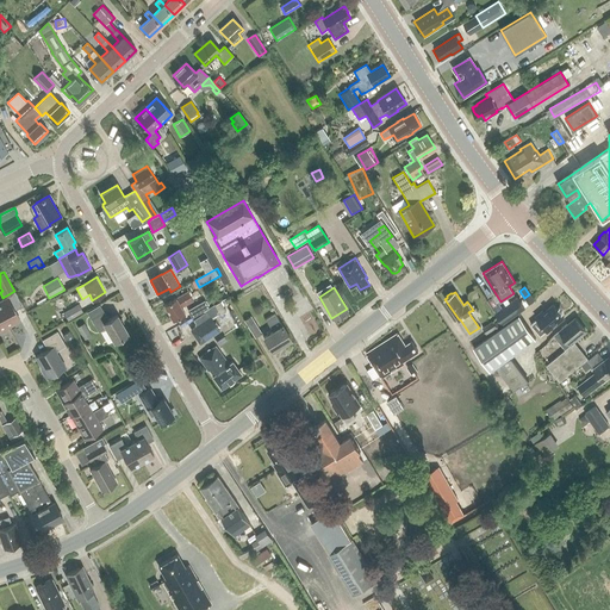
[(181,307),(193,300),(188,293),(176,299),(176,298),(165,305),(173,321),(185,315),(181,307)]
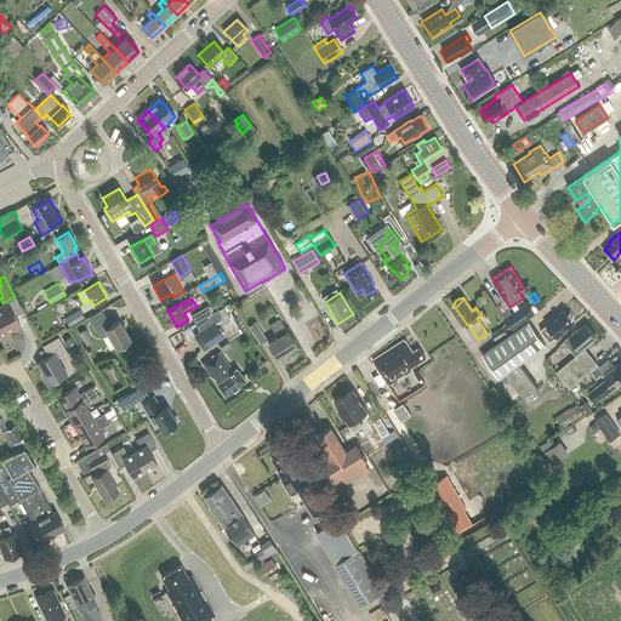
[(540,302),(531,308),(527,302),(502,319),(511,331),(545,307),(540,302)]
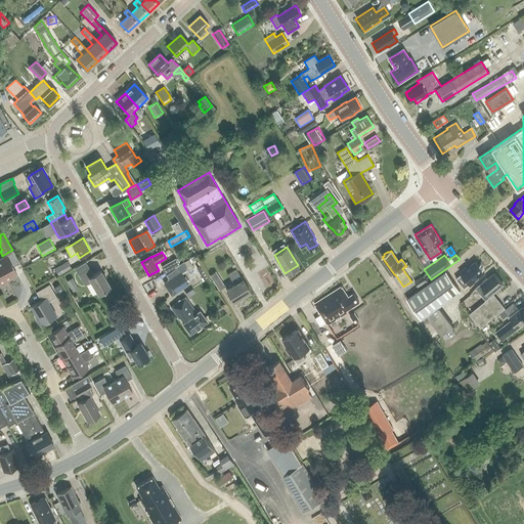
[(0,270),(6,281),(17,275),(6,256),(0,259),(0,270)]
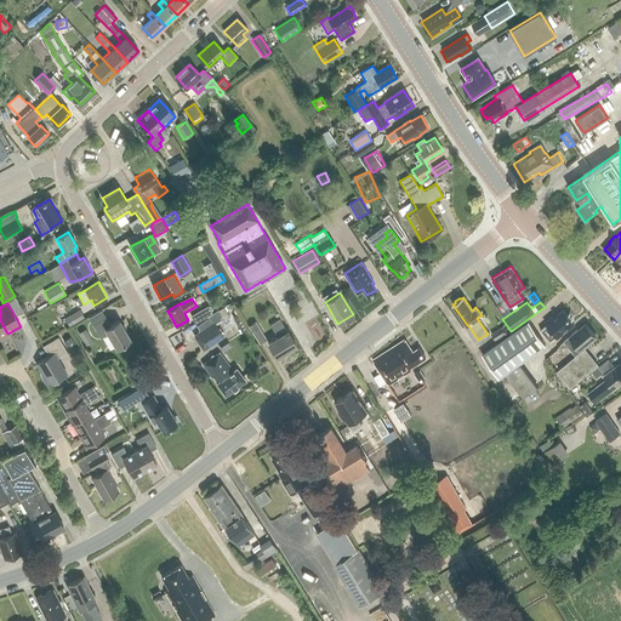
[(64,319),(69,326),(84,318),(79,309),(64,319)]
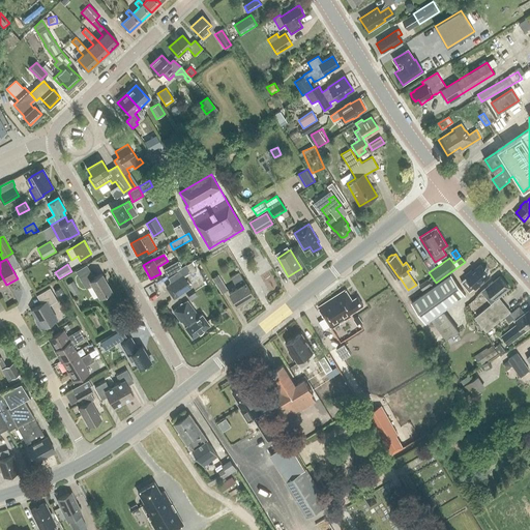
[(475,287),(489,275),(479,264),(472,271),(471,269),(465,274),(466,276),(460,281),(469,291),(474,287),(475,287)]
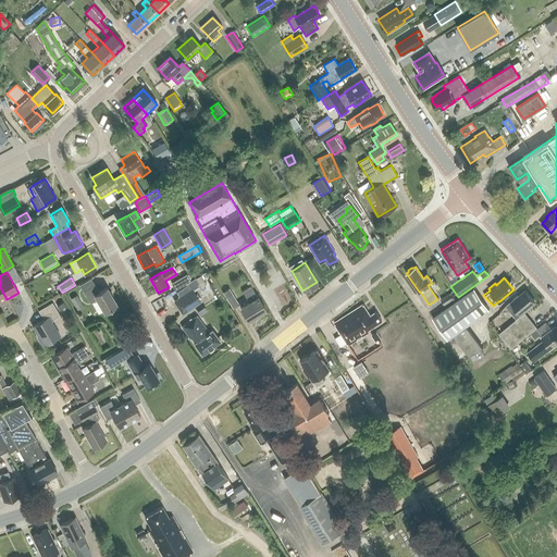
[(193,291),(199,286),(195,281),(176,293),(177,295),(177,298),(173,300),(183,314),(200,302),(193,291)]
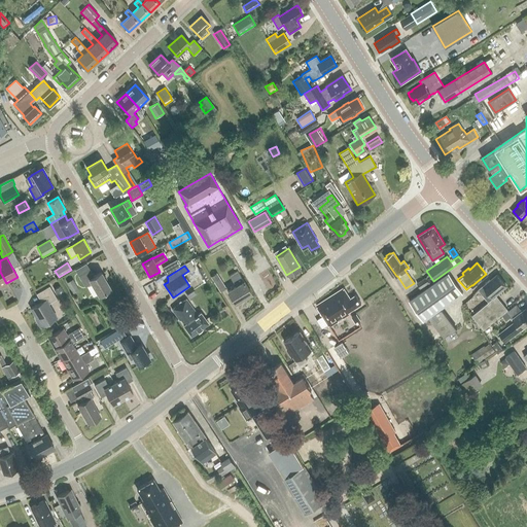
[(78,276),(79,277),(85,287),(92,284),(99,295),(110,289),(101,273),(94,277),(90,270),(78,276)]
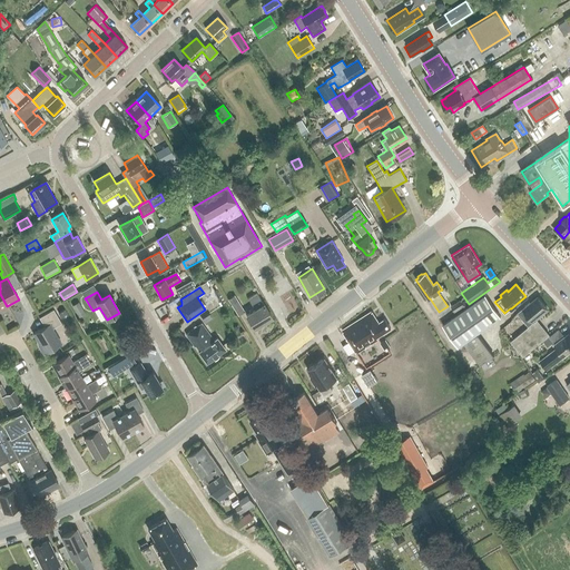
[(216,295),(222,305),(227,303),(220,292),(216,295)]
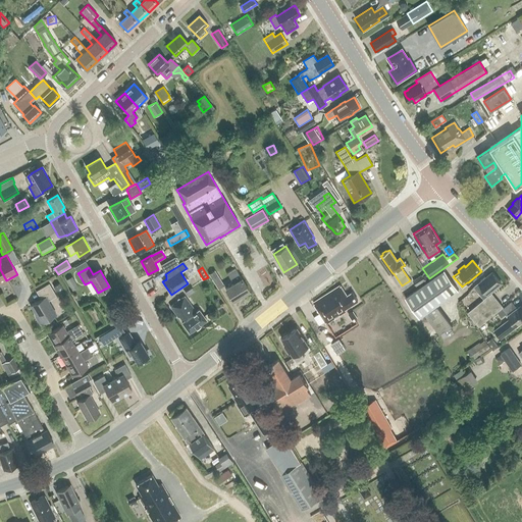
[(233,282),(225,288),(232,300),(233,299),(235,300),(239,297),(239,296),(249,290),(236,268),(227,272),(233,282)]
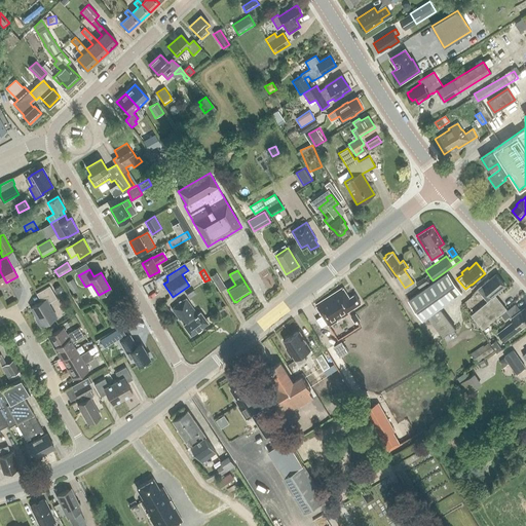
[(219,292),(225,288),(216,272),(210,276),(219,292)]
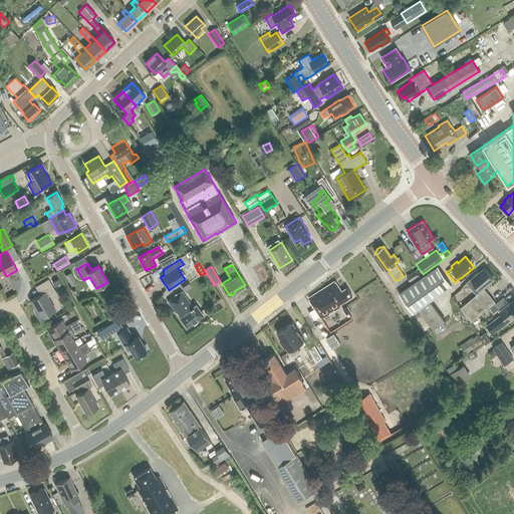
[(438,266),(411,285),(399,293),(412,313),(418,310),(433,330),(446,320),(431,300),(451,285),(438,266)]
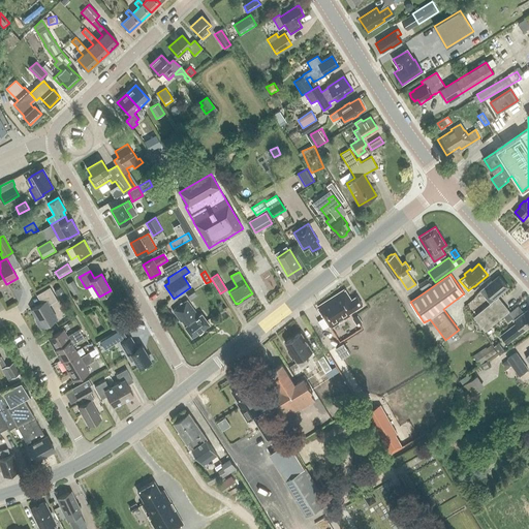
[(479,290),(490,303),(473,316),(485,331),(509,311),(498,297),(502,293),(501,292),(507,287),(499,276),(492,282),(492,281),(479,290)]
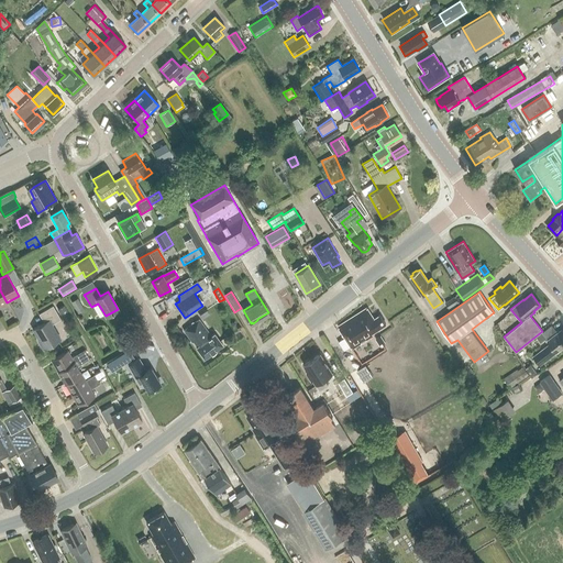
[(444,302),(449,309),(459,302),(454,297),(444,302)]
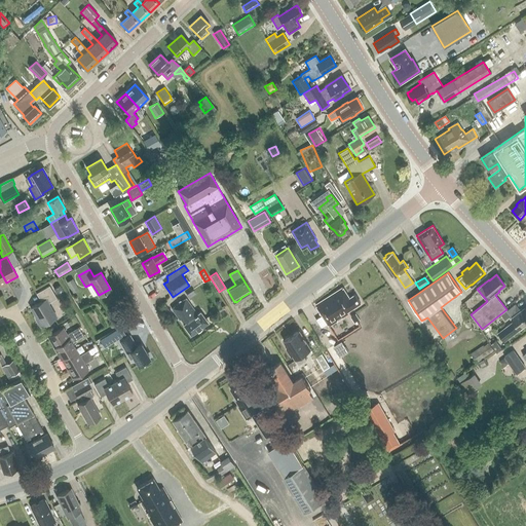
[(66,282),(73,293),(78,290),(72,278),(66,282)]
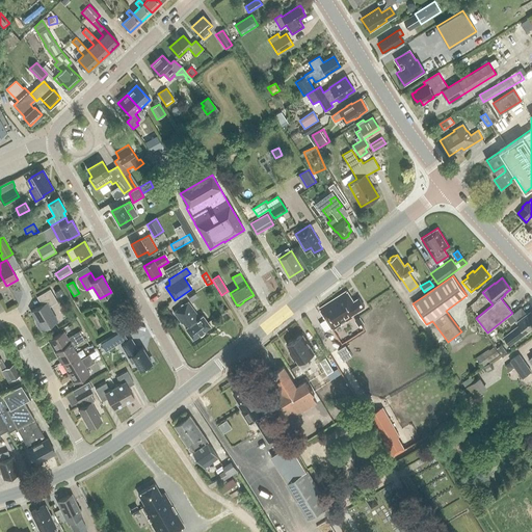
[(54,292),(60,303),(68,299),(60,288),(54,292)]
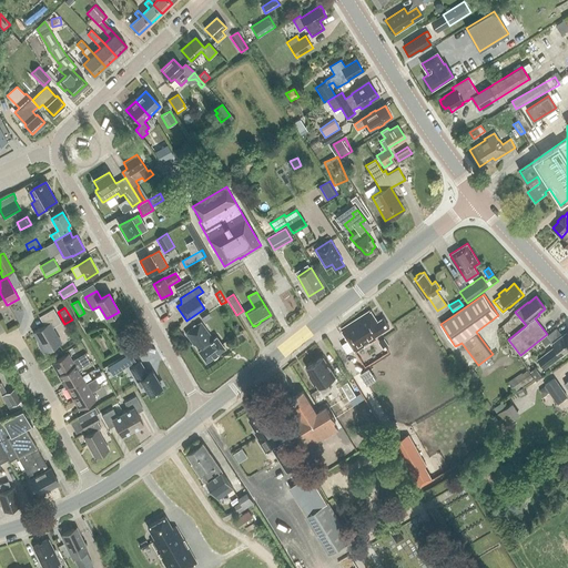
[(38,344),(43,353),(61,343),(52,328),(61,323),(53,308),(42,315),(47,325),(33,333),(40,344),(38,344)]
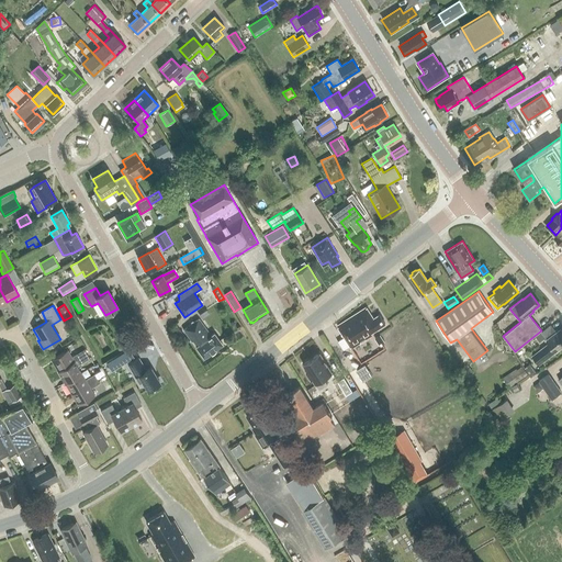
[(371,332),(384,324),(379,316),(373,319),(364,307),(337,325),(351,348),(372,335),(371,332)]
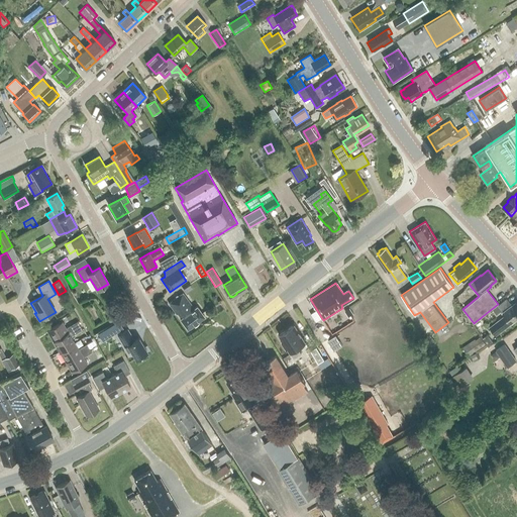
[(188,328),(204,316),(197,306),(194,308),(183,293),(182,294),(170,303),(170,304),(176,313),(177,312),(181,318),(188,328)]
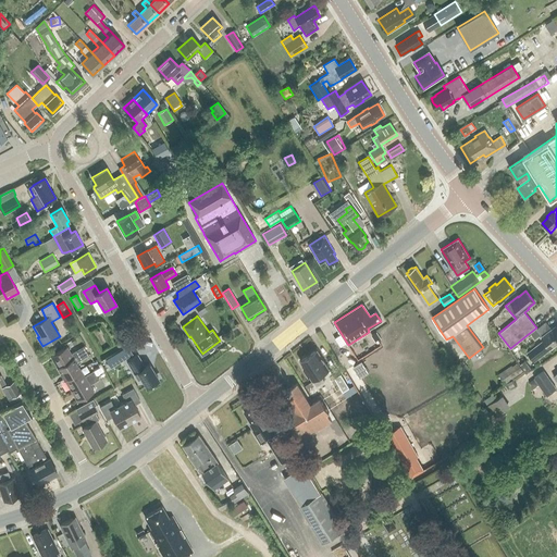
[(556,329),(555,325),(541,337),(543,341),(527,353),(533,361),(549,349),(551,349),(556,343),(556,329)]
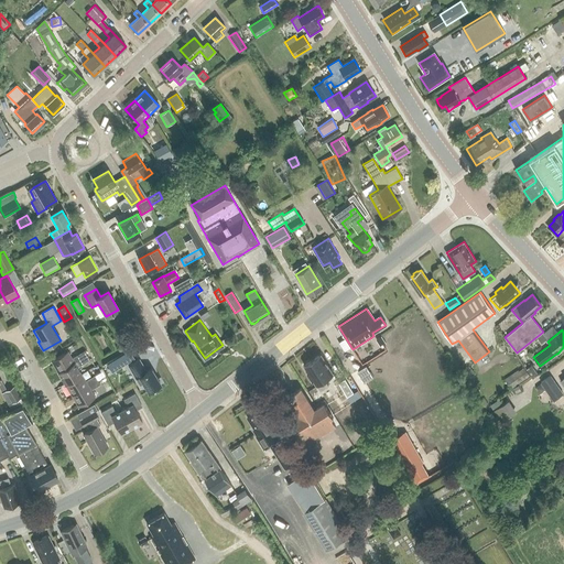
[(548,339),(543,334),(537,338),(541,344),(548,339)]
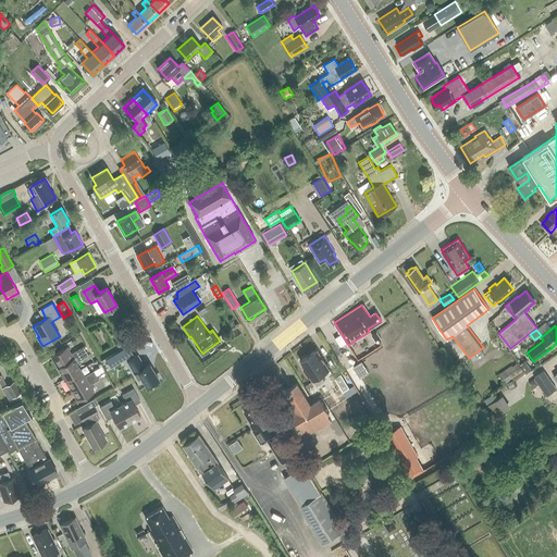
[(57,368),(86,350),(83,346),(71,354),(66,346),(50,356),(57,368)]
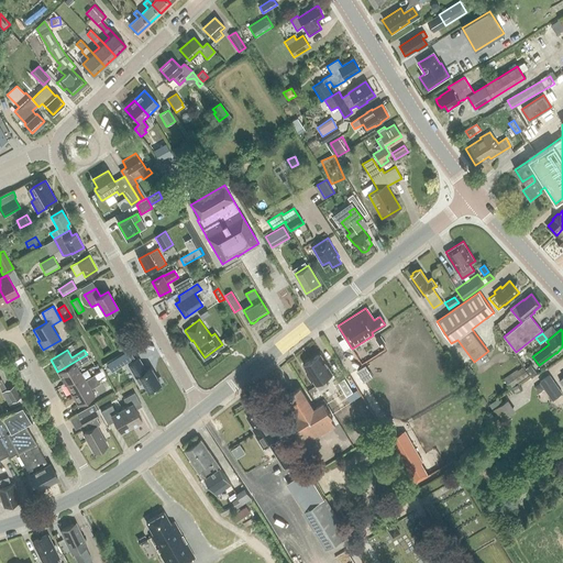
[(107,364),(111,372),(134,359),(129,351),(107,364)]
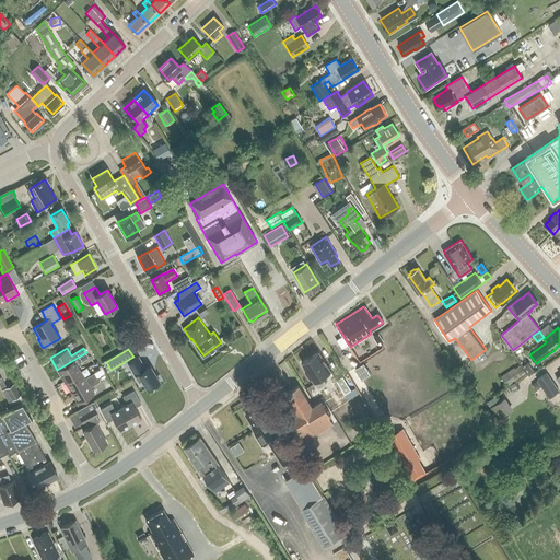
[(326,383),(322,376),(330,371),(318,351),(317,352),(315,351),(312,353),(312,356),(302,361),(306,369),(305,369),(310,376),(311,375),(314,381),(318,387),(326,383)]
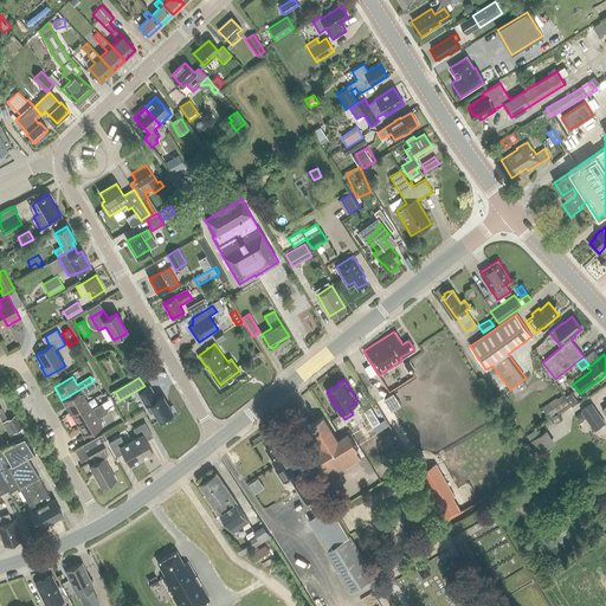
[(69,412),(86,401),(83,394),(96,386),(94,381),(62,400),(69,412)]
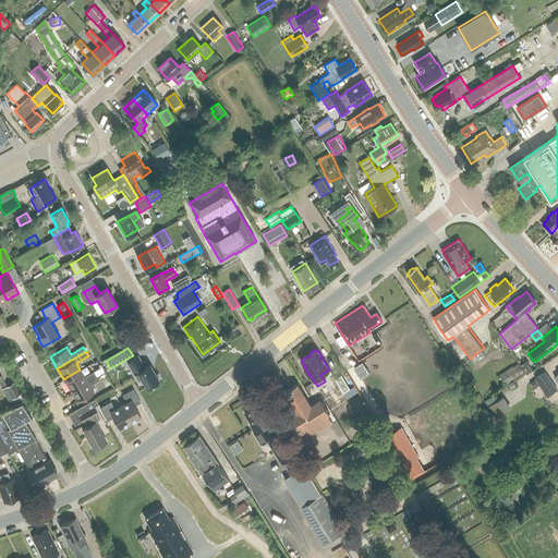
[(126,361),(138,380),(142,378),(146,386),(159,378),(150,364),(144,367),(137,355),(126,361)]
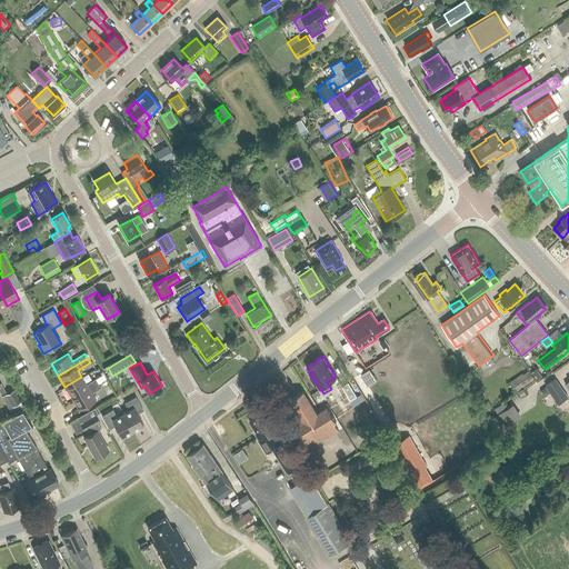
[(536,368),(530,372),(537,381),(542,377),(536,368)]
